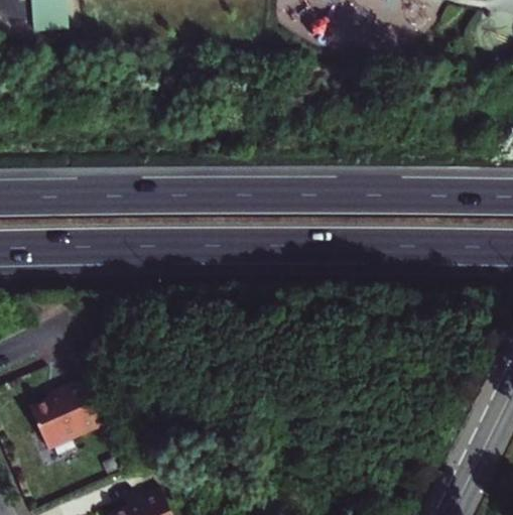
[(58,0),(30,2),(32,30),(60,29),(58,0)]
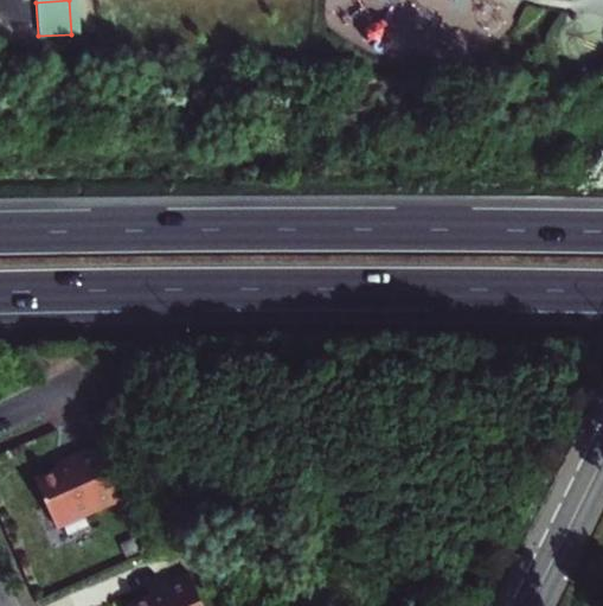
[(57,529),(122,503),(100,448),(74,459),(75,464),(59,470),(37,479),(57,529)]
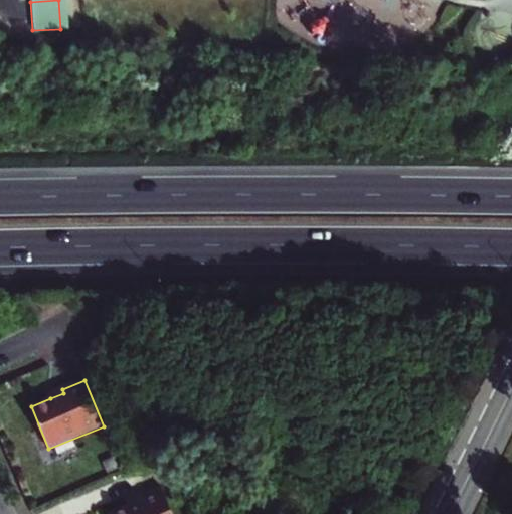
[(49,395),(50,398),(63,393),(62,389),(49,395)]
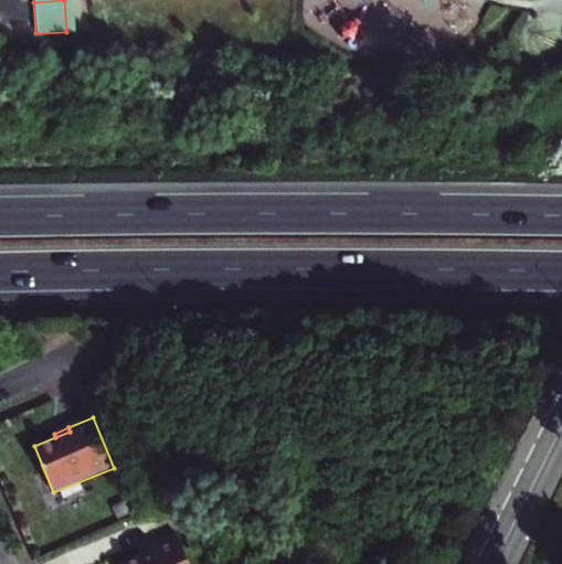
[(184,563),(173,536),(148,546),(151,553),(137,559),(124,563),(184,563)]
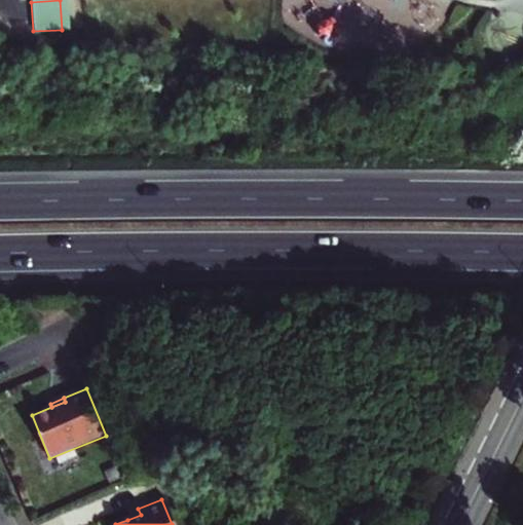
[(124,515),(127,520),(141,515),(138,509),(124,515)]
